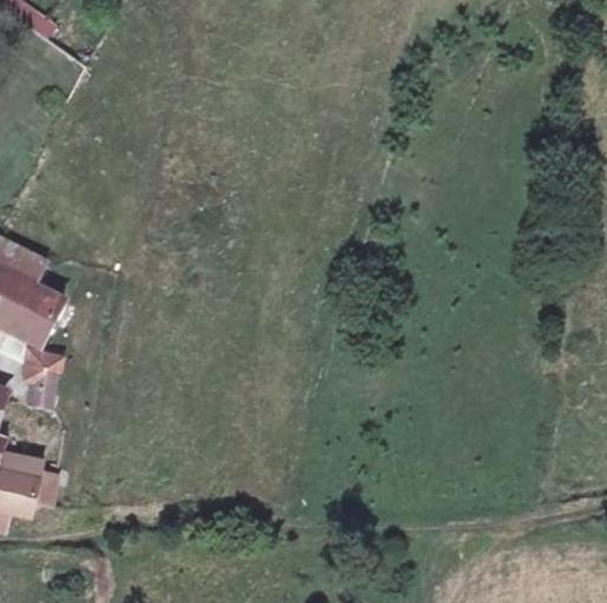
[(0,0),(0,6),(51,33),(61,17),(29,0),(0,0)]
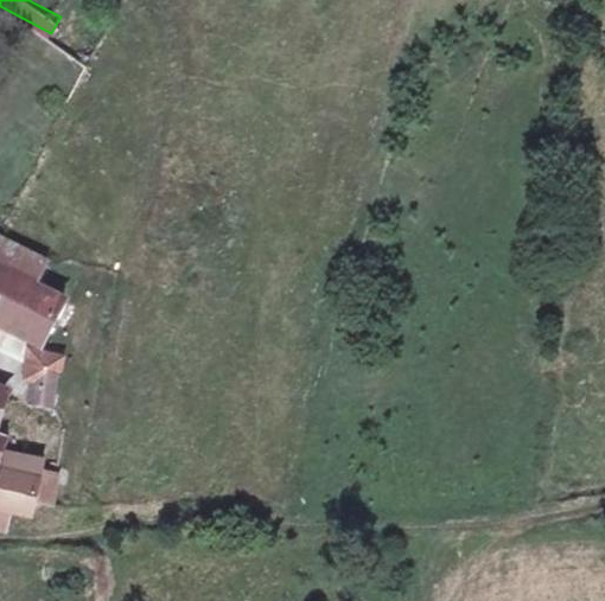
[(0,272),(27,288),(42,264),(0,240),(0,272)]
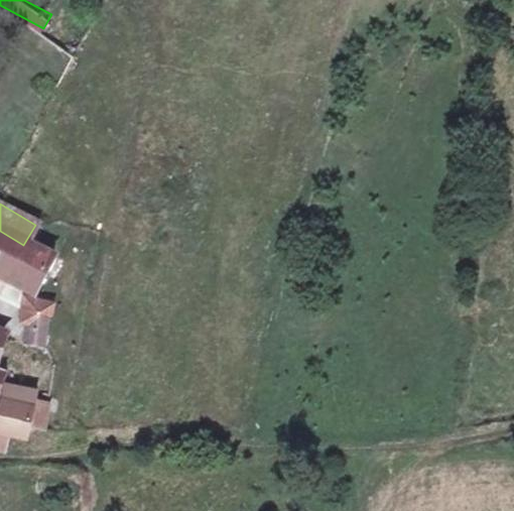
[(23,245),(0,231),(0,270),(8,276),(4,281),(30,294),(49,261),(23,245)]
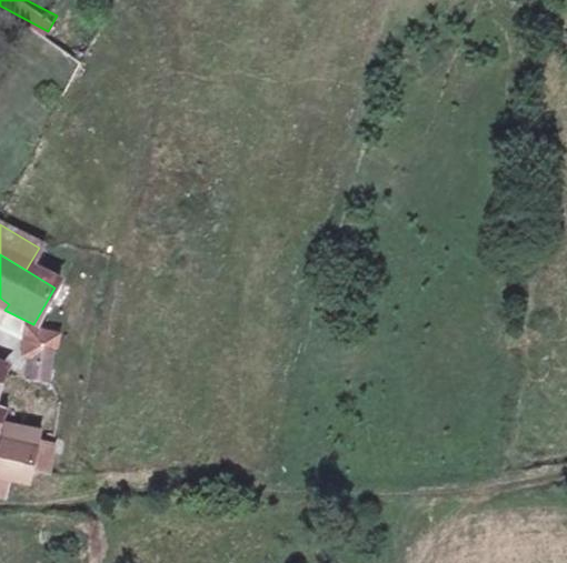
[(35,342),(57,348),(60,332),(31,325),(28,341),(35,342)]
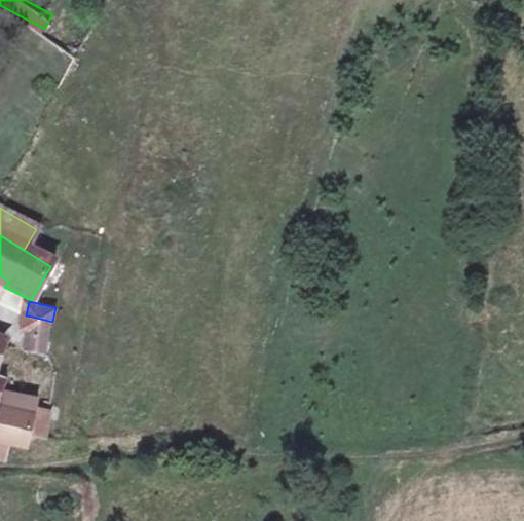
[(52,322),(32,317),(30,327),(28,342),(47,347),(52,322)]
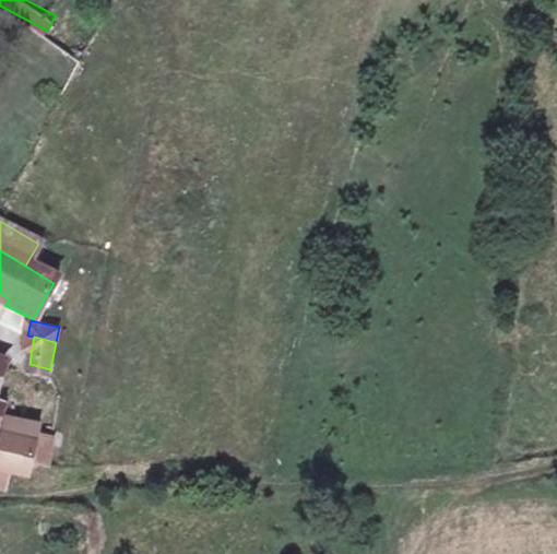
[(0,384),(1,385),(13,355),(0,351),(0,384)]
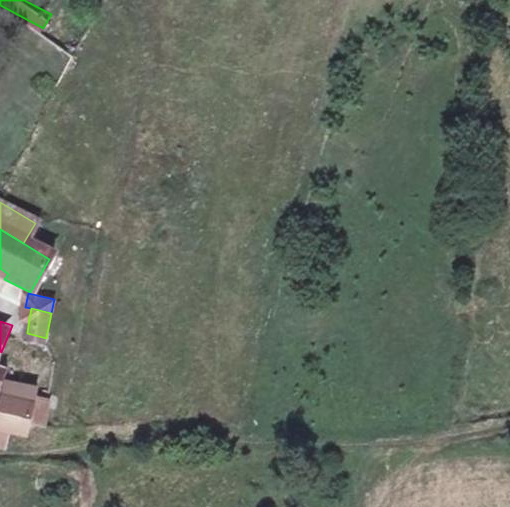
[(0,391),(8,364),(0,361),(0,391)]
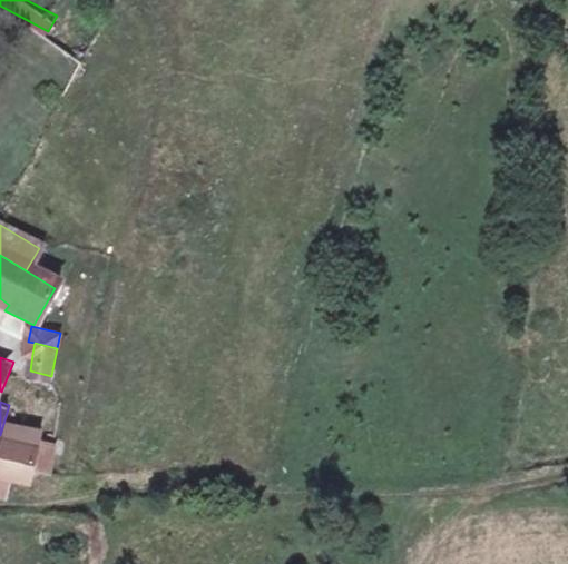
[(50,464),(57,443),(41,438),(42,429),(28,425),(26,441),(8,437),(0,459),(0,490),(2,490),(8,470),(31,475),(36,461),(50,464)]
